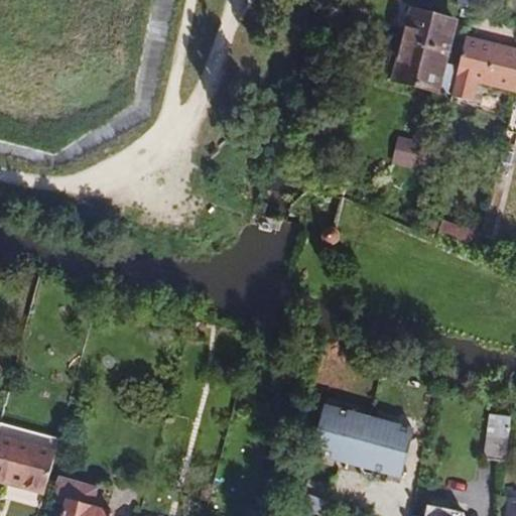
[(410,10),(393,82),(438,93),(445,65),(456,21),(410,10)]
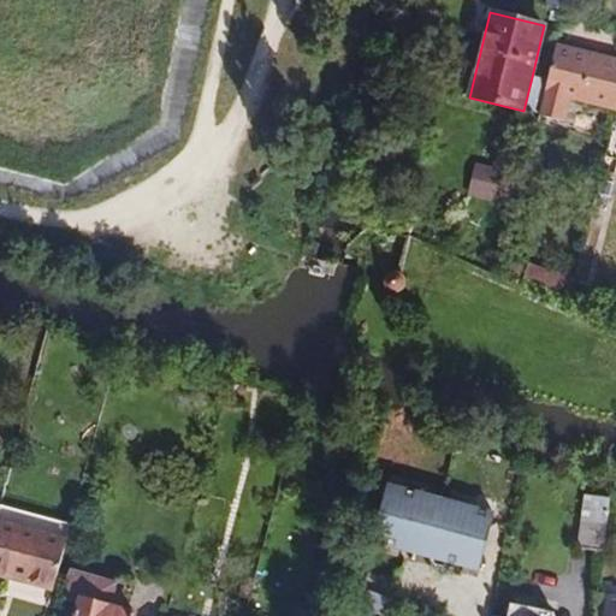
[(615,59),(556,46),(548,81),(539,114),(539,116),(564,122),(570,99),(615,108),(615,59)]
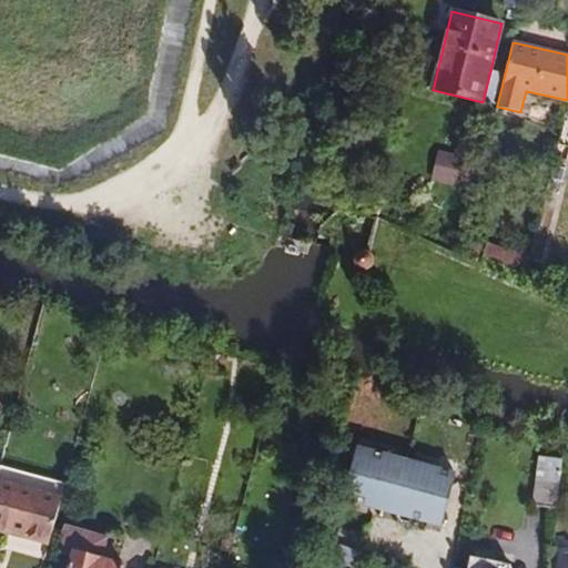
[(505,74),(490,71),(483,102),(497,105),(505,74)]
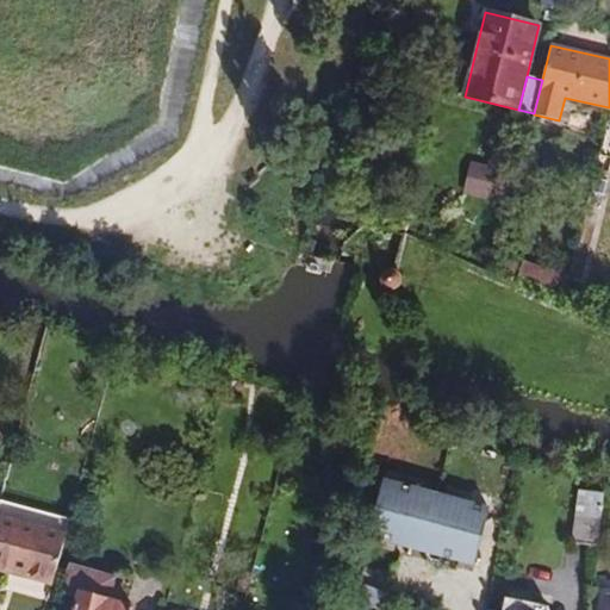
[(609,119),(596,170),(609,174),(609,167),(609,119)]
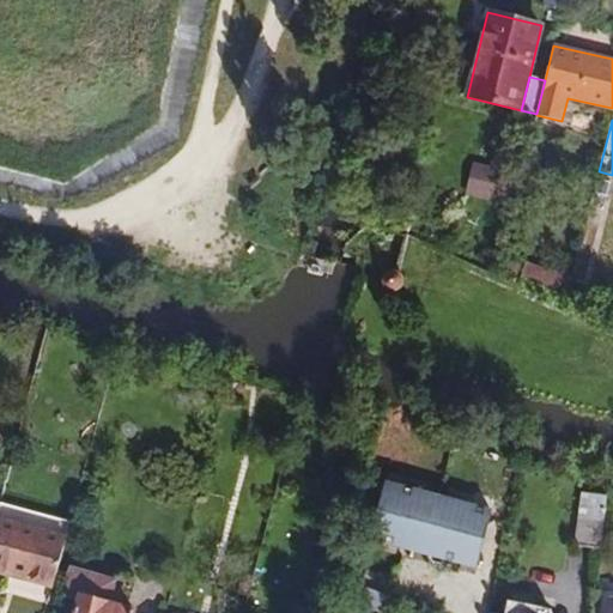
[(465,195),(489,200),(496,169),(472,164),(465,195)]
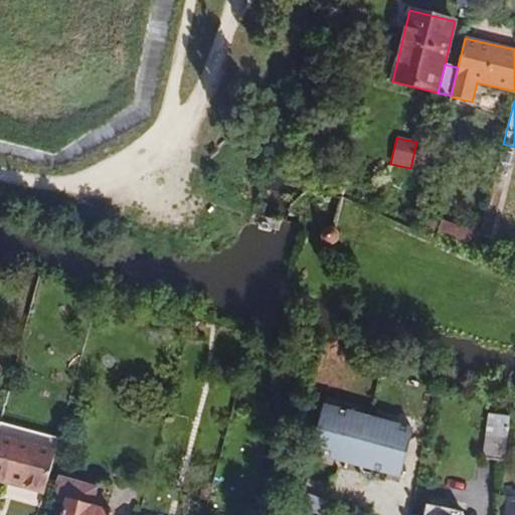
[(427,208),(422,227),(434,231),(439,213),(427,208)]
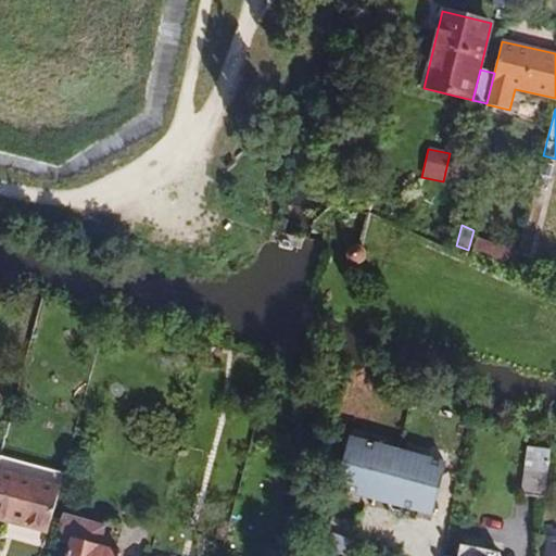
[(472,253),(515,270),(520,252),(478,238),(472,253)]
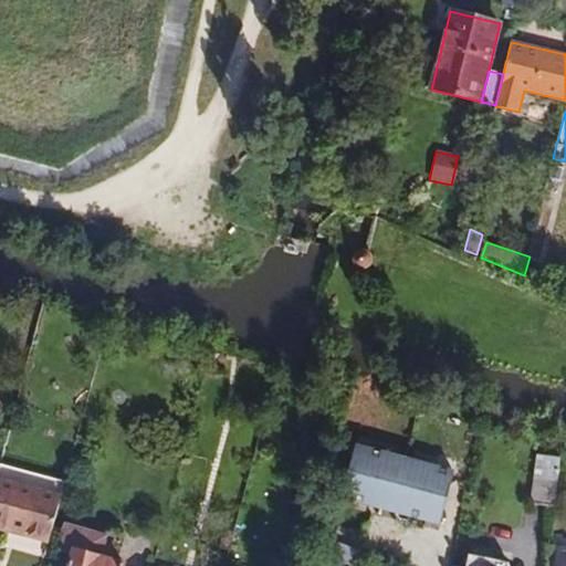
[(365,251),(362,251),(358,252),(356,253),(354,257),(353,260),(354,263),(355,266),(357,269),(360,270),(365,270),(367,268),(370,265),(371,262),(371,259),(370,255),(368,253),(365,251)]
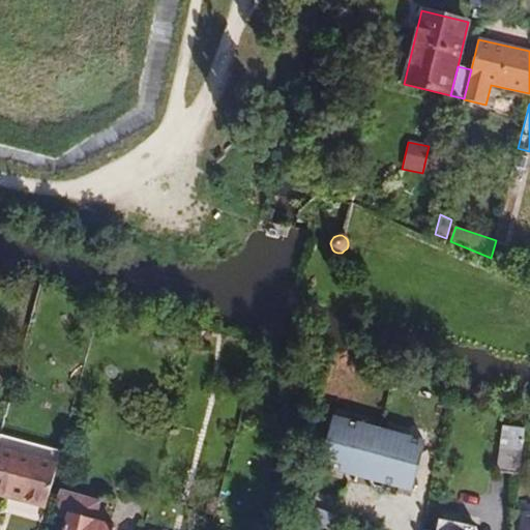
[(428,444),(334,417),(321,465),(414,492),(428,444)]
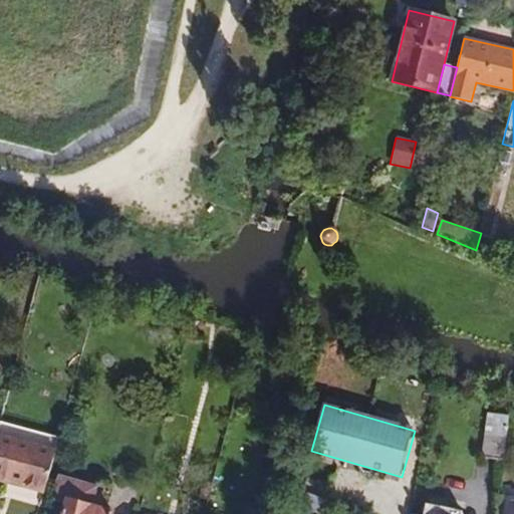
[(483,459),(505,461),(511,417),(489,414),(483,459)]
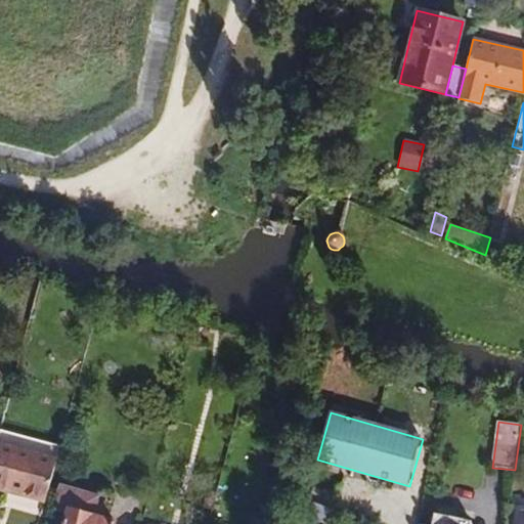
[(57,461),(0,444),(0,481),(12,485),(10,490),(6,506),(42,515),(46,499),(57,461)]
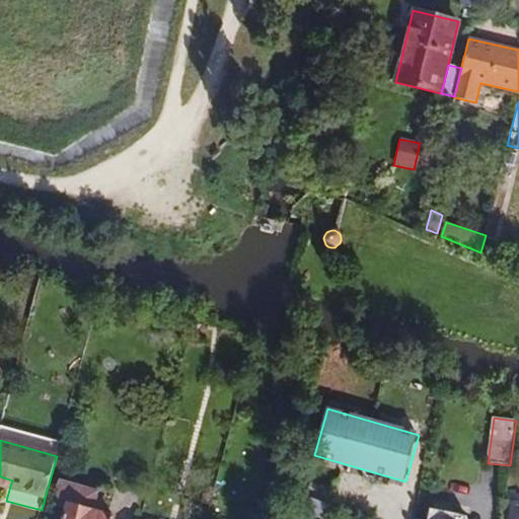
[(0,476),(0,482),(10,486),(12,480),(0,476)]
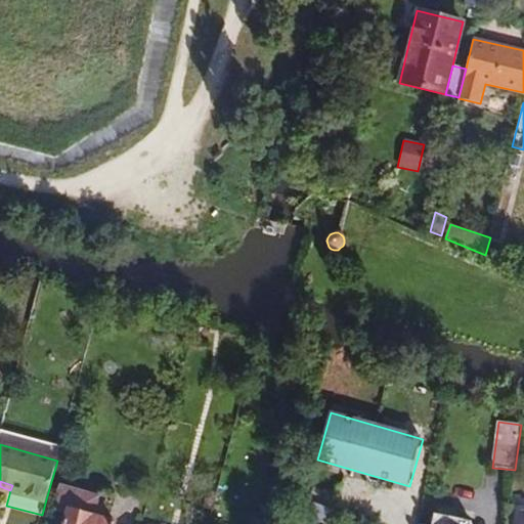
[(63,523),(114,523),(115,522),(103,519),(110,496),(98,493),(97,497),(60,486),(55,508),(68,512),(63,523)]
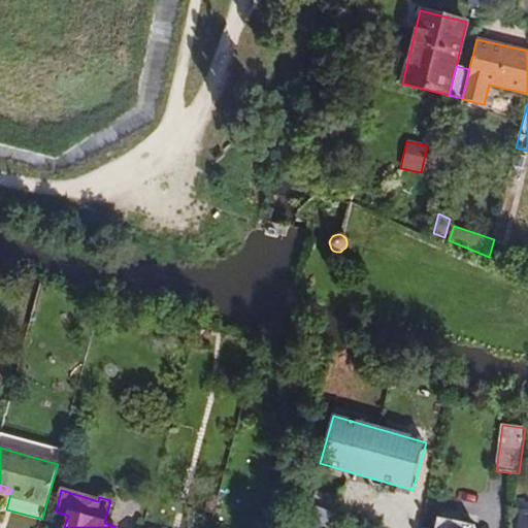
[(329,527),(334,514),(307,505),(302,523),(322,527),(329,527)]
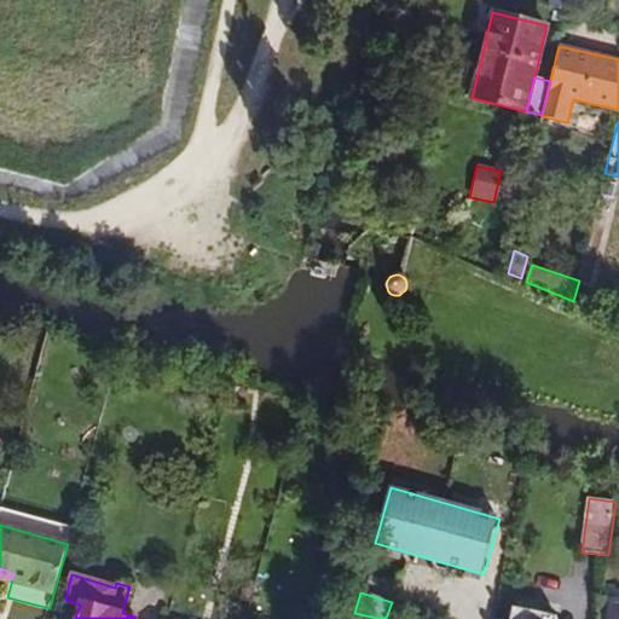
[(508,618),(544,618),(545,614),(512,606),(508,618)]
